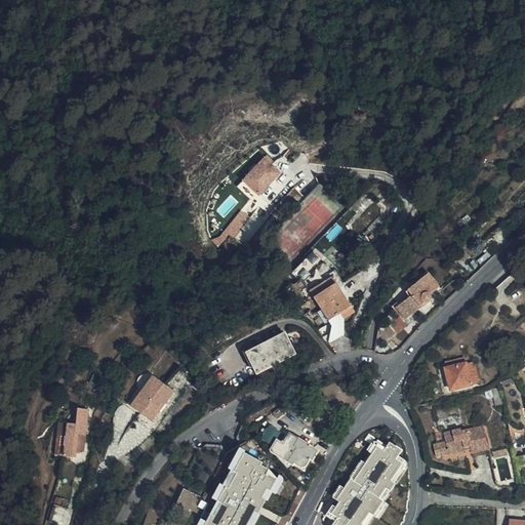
[(255,200),(277,177),(264,165),(260,162),(253,169),(256,172),(242,187),(255,200)]
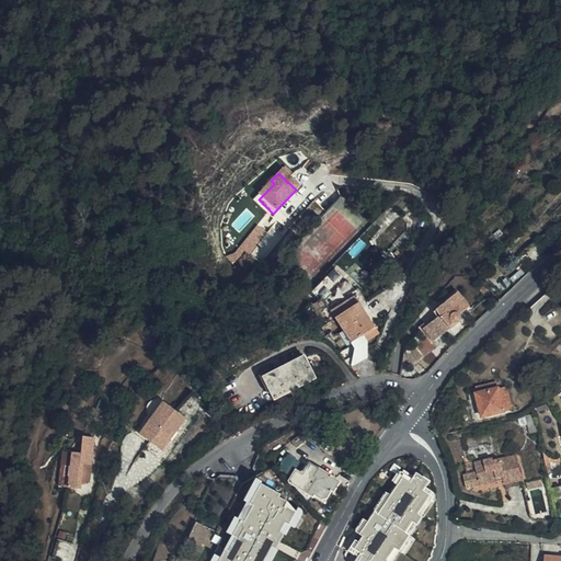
[(256,197),(259,199),(274,184),(271,181),(263,190),(256,197)]
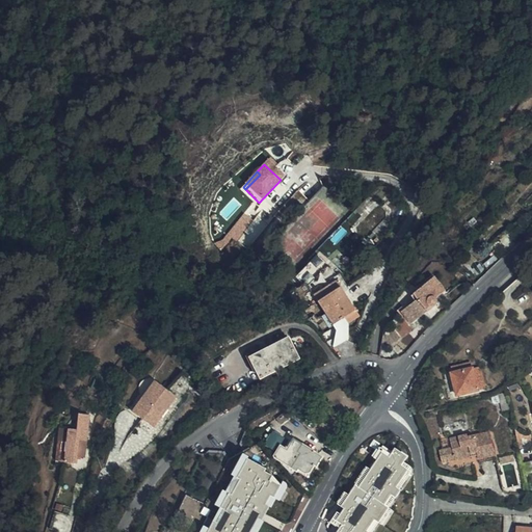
[(257,171),(256,171),(255,171),(253,171),(250,173),(249,174),(248,176),(248,178),(248,179),(249,180),(257,171)]
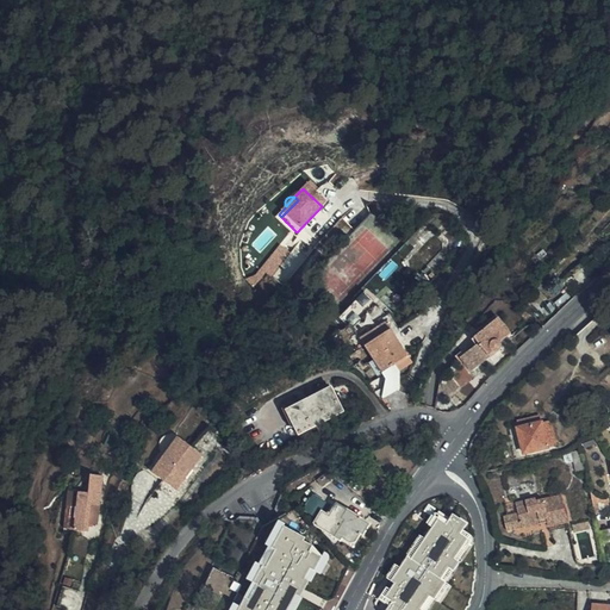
[(539,291),(529,299),(536,307),(536,306),(536,305),(536,304),(537,303),(537,302),(539,302),(539,300),(540,300),(541,299),(542,299),(543,299),(545,299),(546,299),(539,291)]
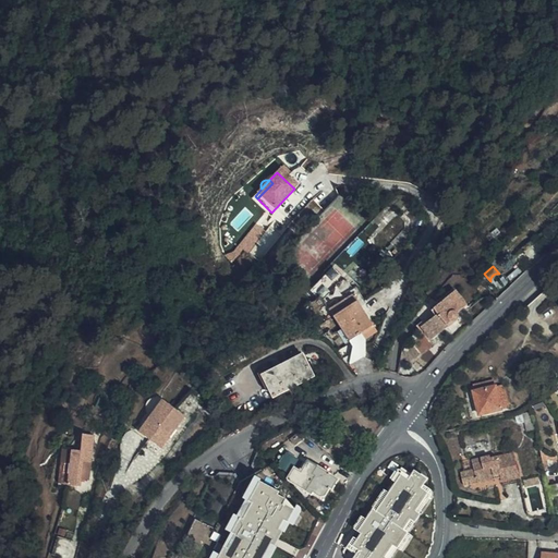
[(308,292),(319,303),(342,278),(331,268),(308,292)]
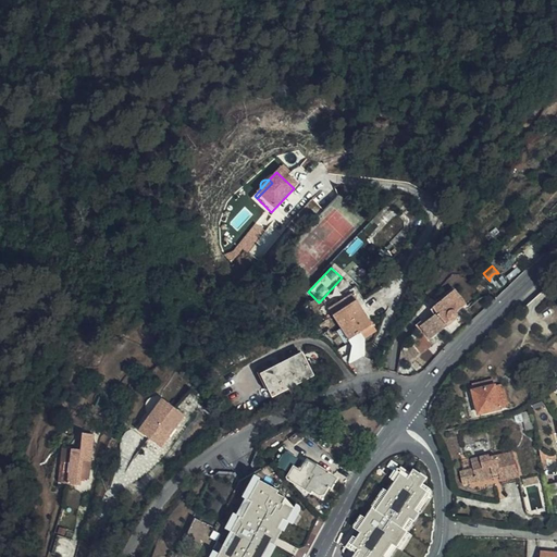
[(437,314),(424,324),(433,336),(446,325),(445,324),(450,320),(454,321),(456,319),(457,317),(456,313),(466,306),(454,292),(432,308),(437,314)]
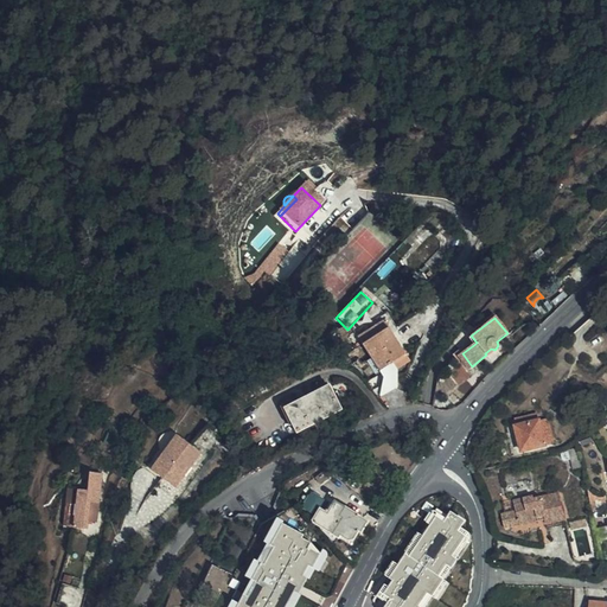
[(593,318),(577,332),(586,334),(594,326),(593,318)]
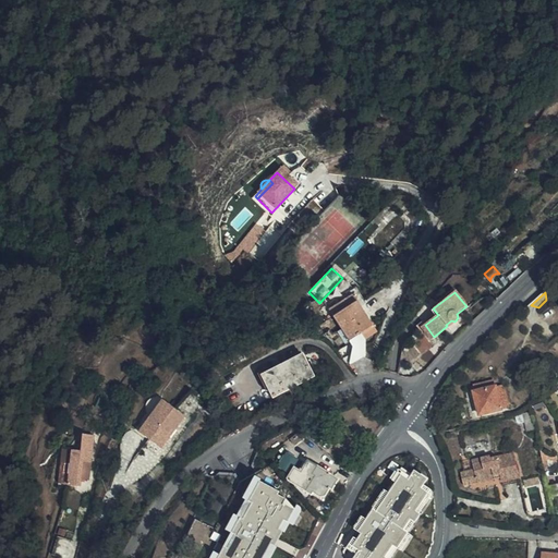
[(352,294),(328,311),(332,317),(349,341),(360,335),(364,340),(376,332),(373,326),(356,302),(352,294)]
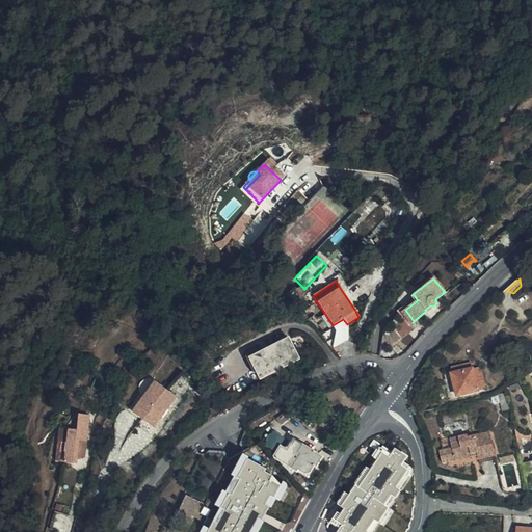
[(414,321),(405,310),(401,313),(410,324),(414,321)]
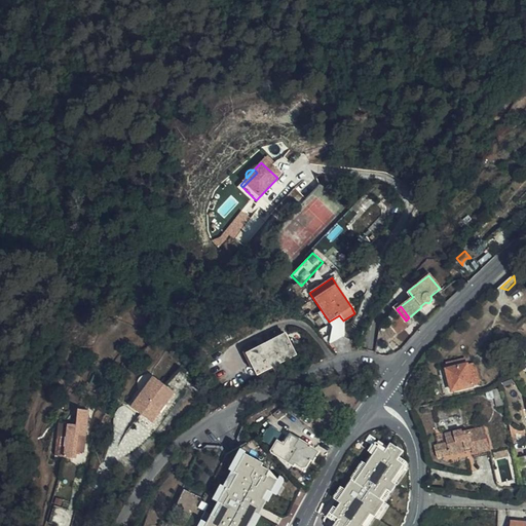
[(480,326),(470,314),(463,321),(474,332),(480,326)]
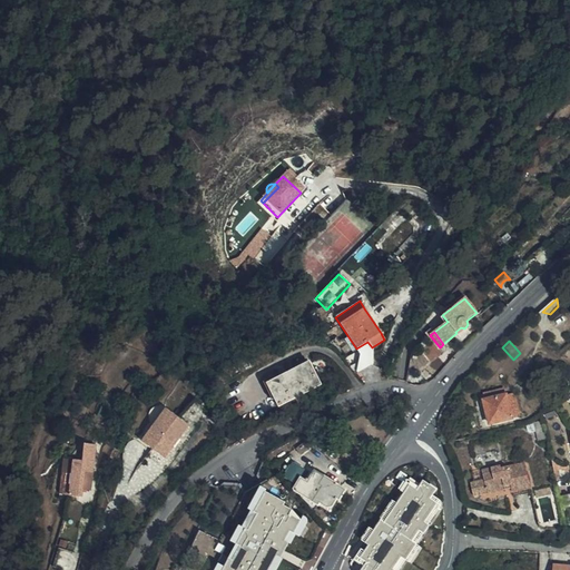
[(316,385),(306,364),(266,384),(277,406),(316,385)]
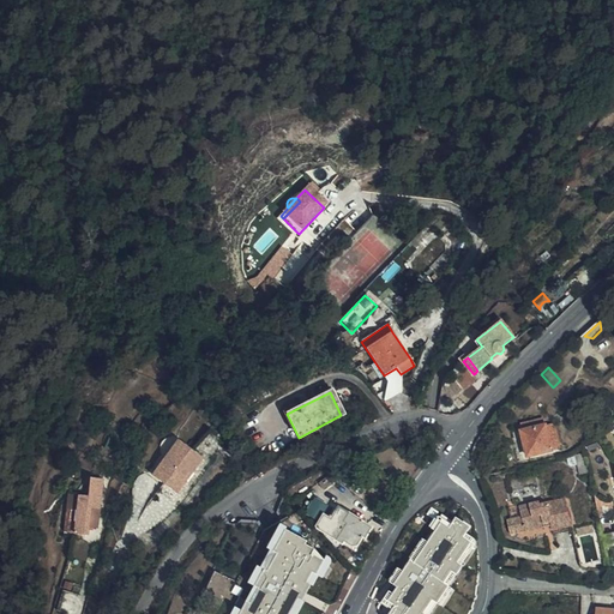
[(523,433),(543,427),(541,419),(519,425),(523,433)]
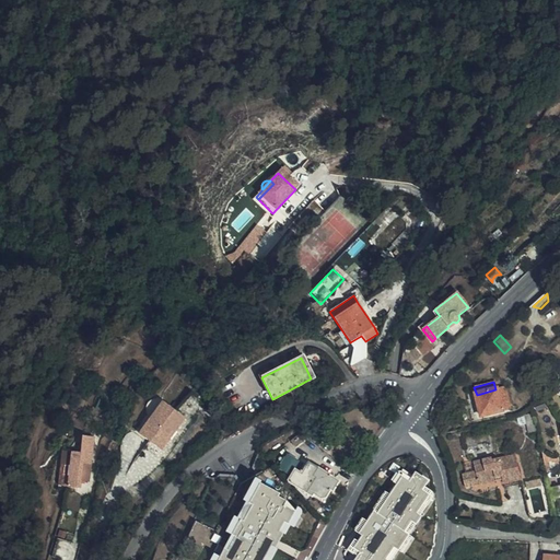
[(506,387),(496,389),(477,395),(475,396),(481,418),(512,409),(506,387)]
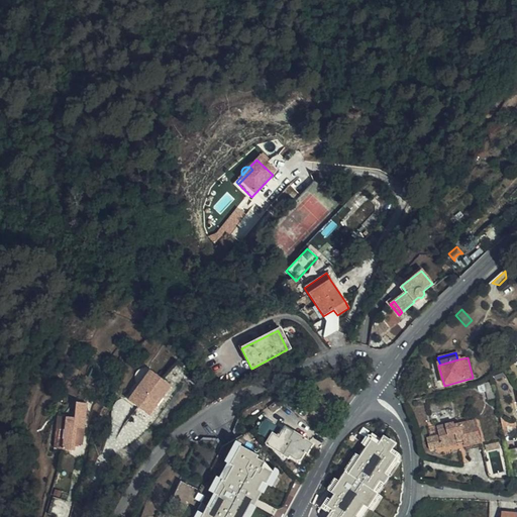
[(171,386),(151,371),(128,400),(148,416),(157,405),(154,403),(160,397),(162,399),(171,386)]
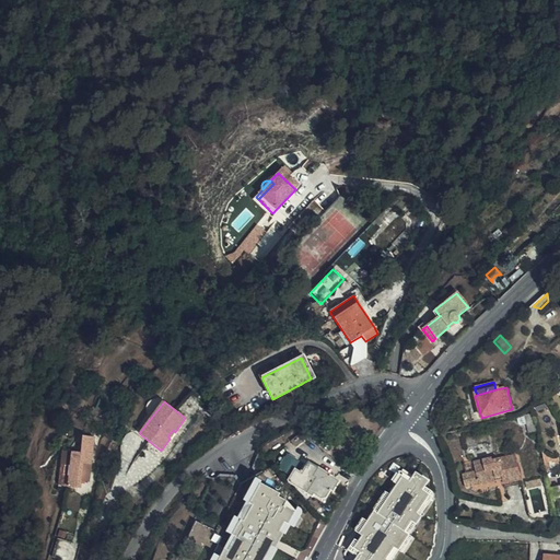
[(328,431),(318,423),(315,428),(325,436),(328,431)]
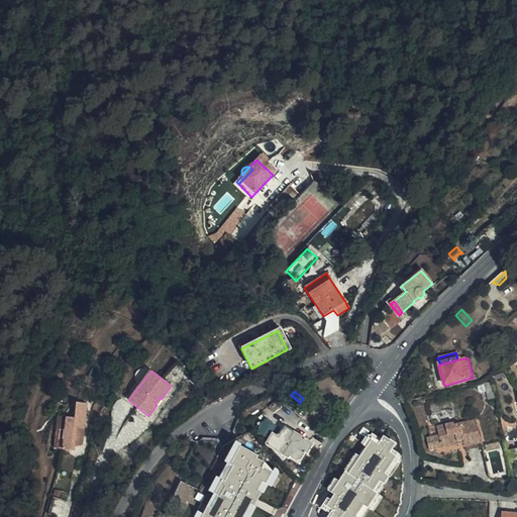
[(280,414),(286,407),(278,401),(273,408),(280,414)]
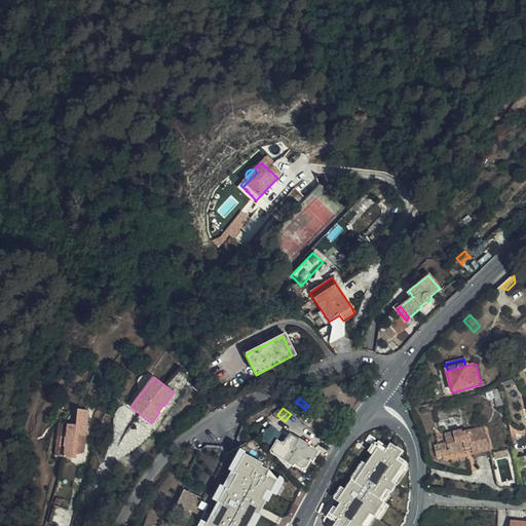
[(76,450),(83,451),(86,409),(75,409),(74,424),(59,422),(58,437),(65,438),(64,456),(75,456),(76,450)]
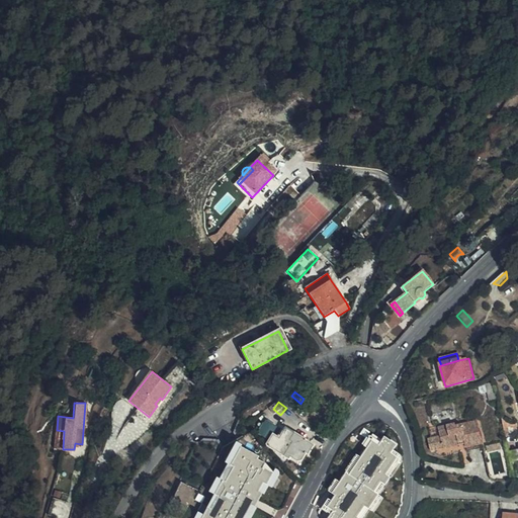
[(442,450),(458,447),(457,443),(463,442),(463,445),(464,448),(480,445),(473,420),(454,425),(454,423),(437,427),(439,436),(427,438),(430,451),(441,449),(442,450)]
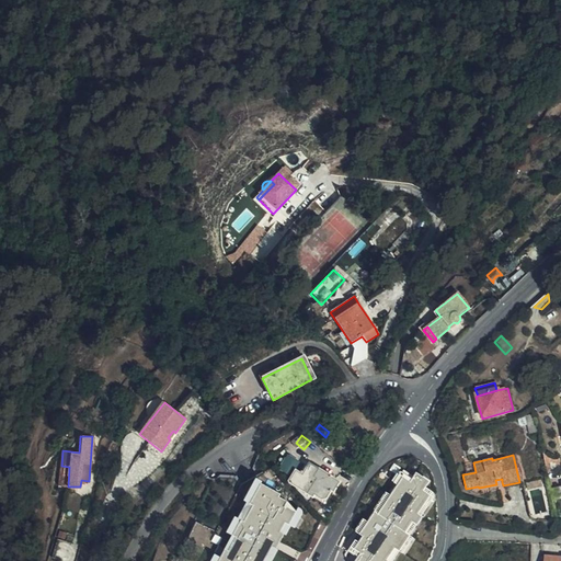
[(556,457),(542,460),(545,469),(558,466),(556,457)]
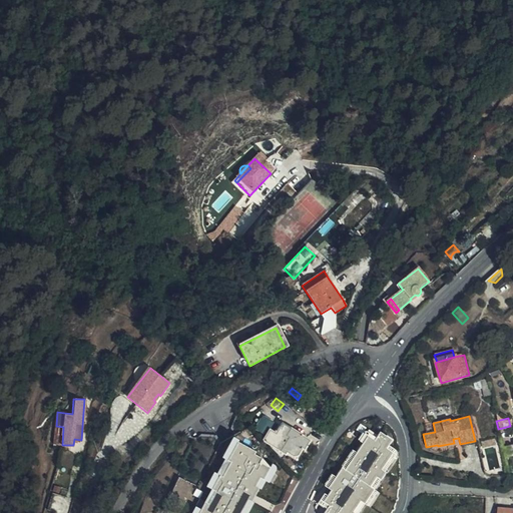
[(306,449),(311,441),(291,429),(290,430),(282,425),(276,435),(269,431),(264,441),(265,444),(297,461),(303,448),(306,449)]
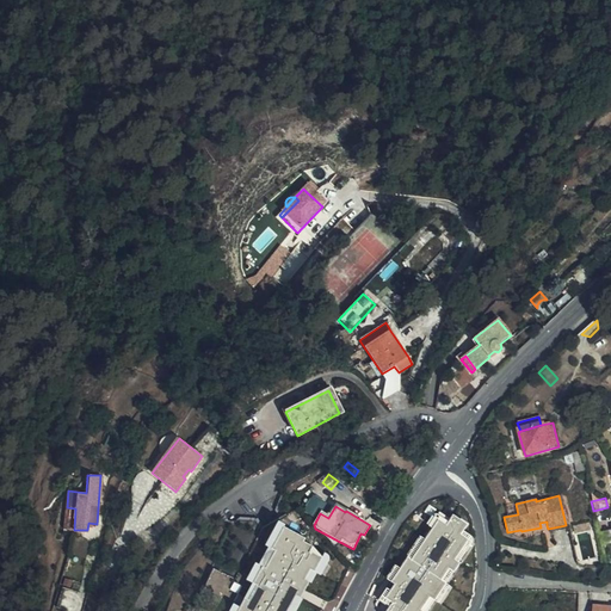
[(67,507),(66,507),(65,529),(74,530),(75,508),(67,507)]
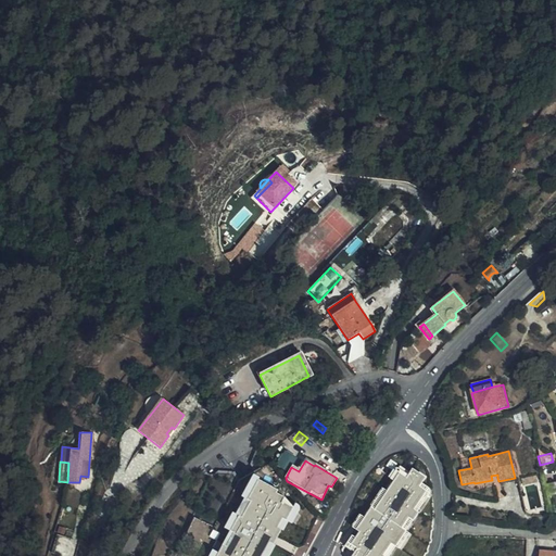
[(540,465),(541,471),(554,468),(553,462),(540,465)]
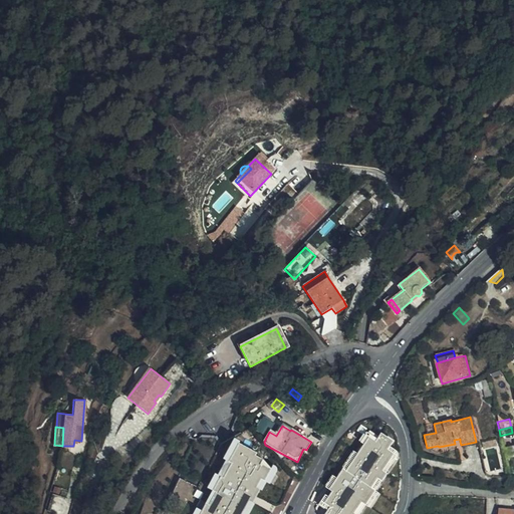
[(485,448),(499,445),(498,439),(484,442),(485,448)]
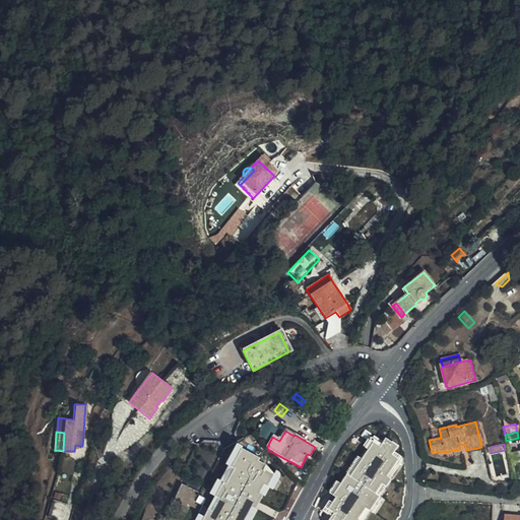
[(482,452),(481,447),(466,450),(467,455),(482,452)]
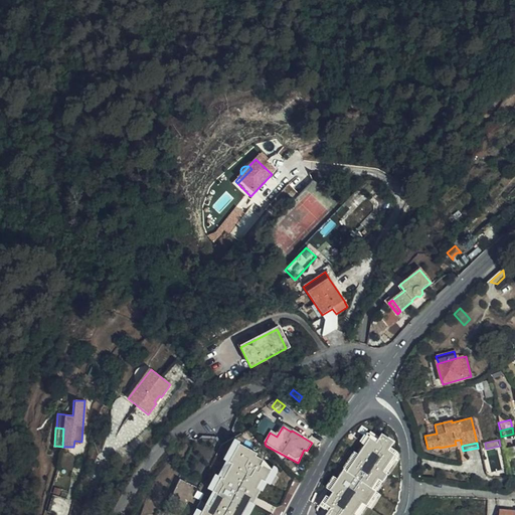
[(75,470),(88,473),(91,459),(78,457),(75,470)]
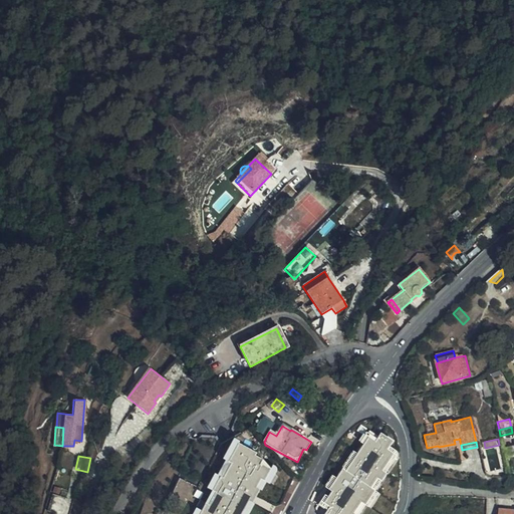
[(346,513),(368,482),(360,476),(364,470),(345,457),(341,463),(335,459),(318,482),(323,486),(312,503),(322,510),(327,513),(346,513)]
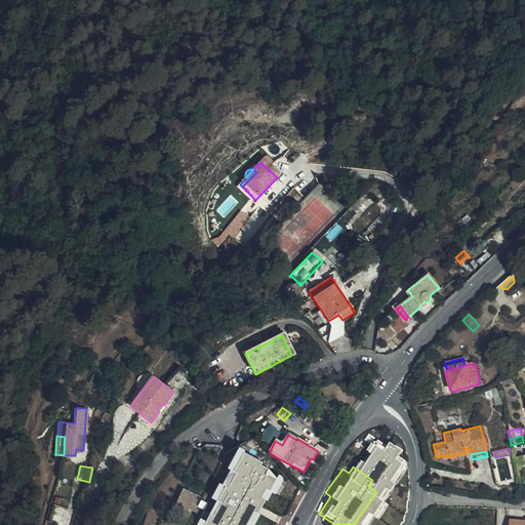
[(368,486),(376,492),(381,485),(372,480),(368,486)]
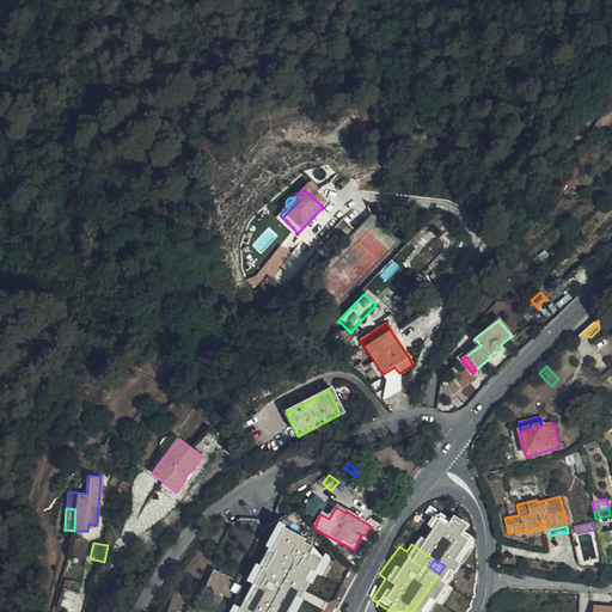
[(233,582),(237,577),(228,570),(225,575),(233,582)]
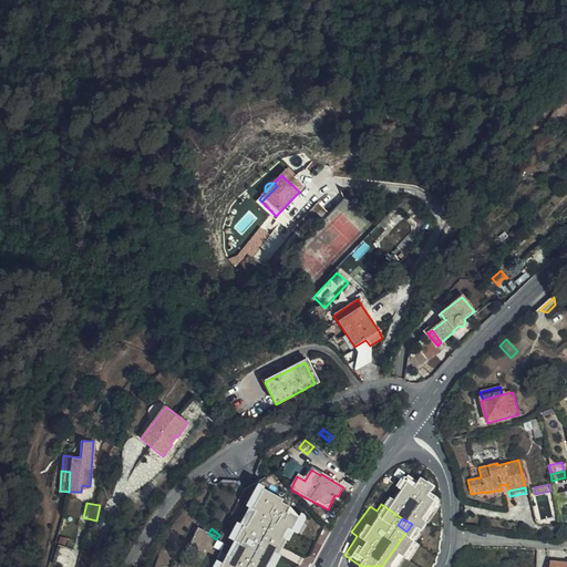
[(259,545),(277,555),(286,540),(268,529),(266,532),(260,528),(251,540),(259,545)]
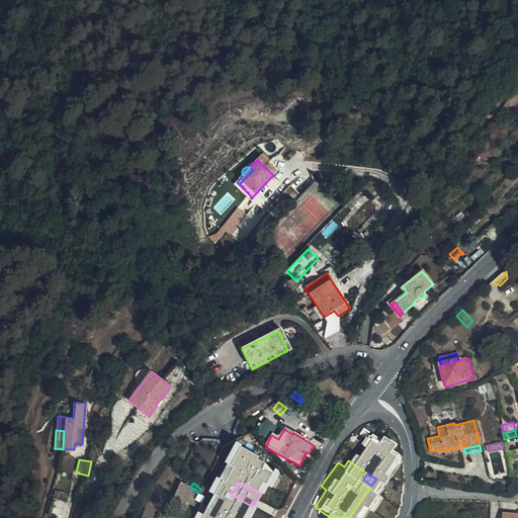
[(395,502),(397,495),(386,492),(384,499),(395,502)]
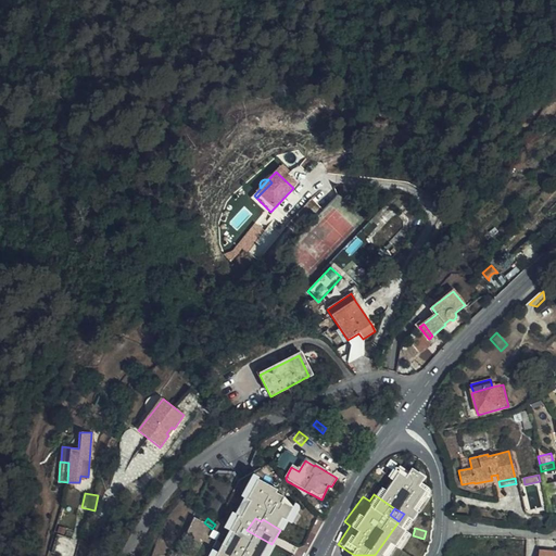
[(267,552),(272,544),(254,534),(250,542),(267,552)]
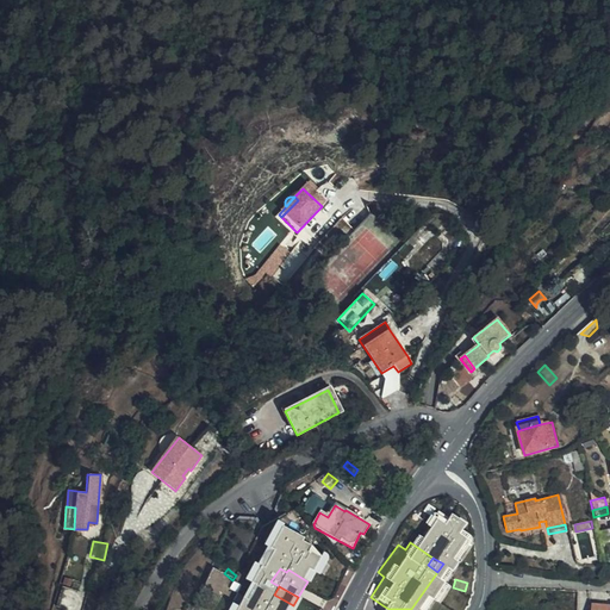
[(319,609),(306,602),(303,599),(298,597),(293,605),(274,595),(266,608),(271,609),(319,609)]
